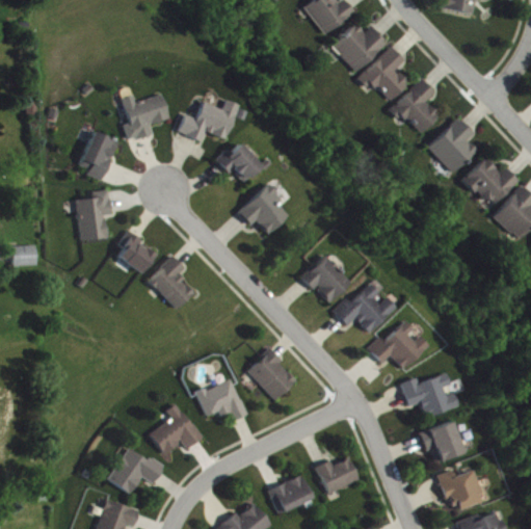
[(314,0),(304,7),(325,34),(355,11),(346,0),(341,0),(338,2),(336,0),(314,0)]
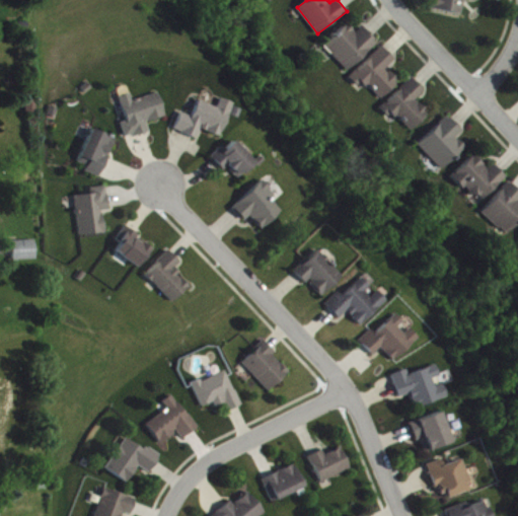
[(461,13),(464,0),(475,0),(481,1),(481,0),(432,0),(431,8),(461,13)]
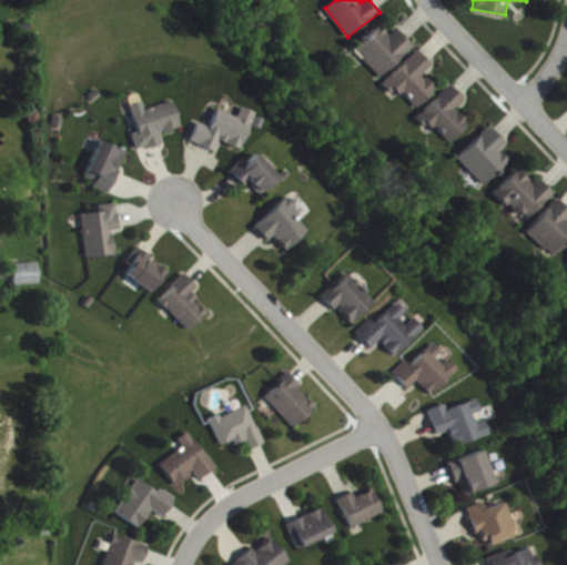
[(397,28),(390,34),(380,24),(354,50),(381,78),(414,46),(397,28)]
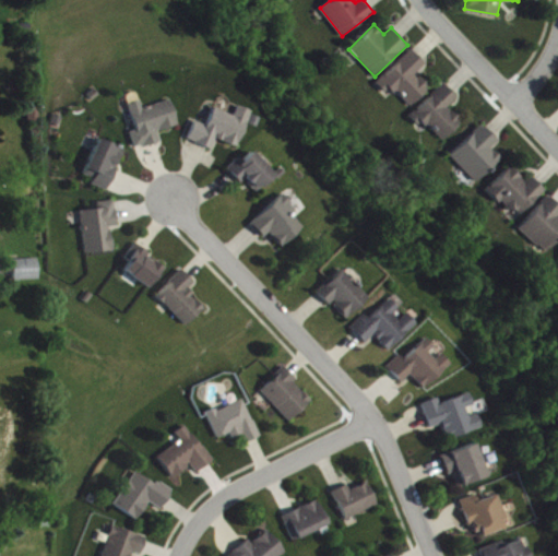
[(416,72),(425,63),(412,49),(376,83),(384,92),(391,86),(410,106),(430,87),(416,72)]
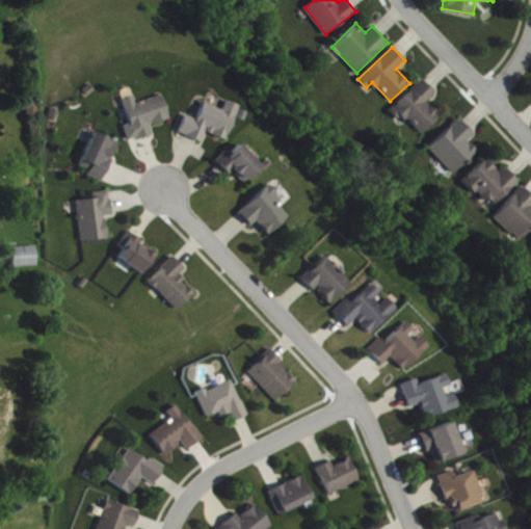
[(439,113),(426,102),(435,93),(421,78),(392,109),(420,135),(439,113)]
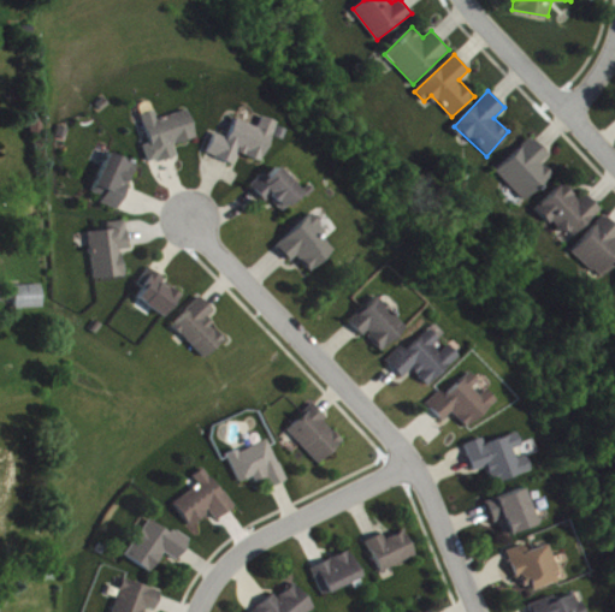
[(173,143),(196,137),(188,108),(158,118),(155,110),(142,113),(151,142),(143,144),(149,162),(177,155),(173,143)]
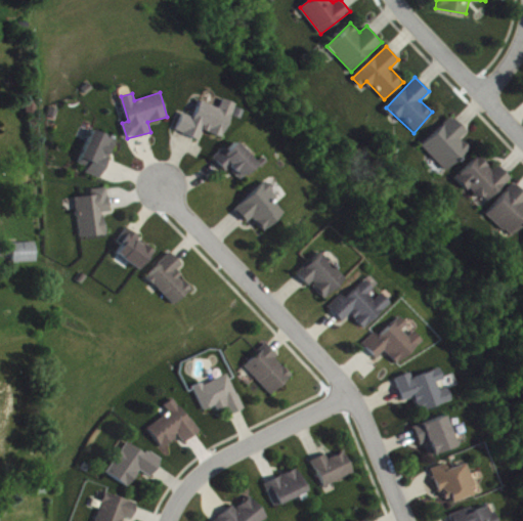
[(200,100),(193,117),(182,112),(175,131),(198,138),(202,129),(222,136),(234,102),(221,98),(218,107),(200,100)]
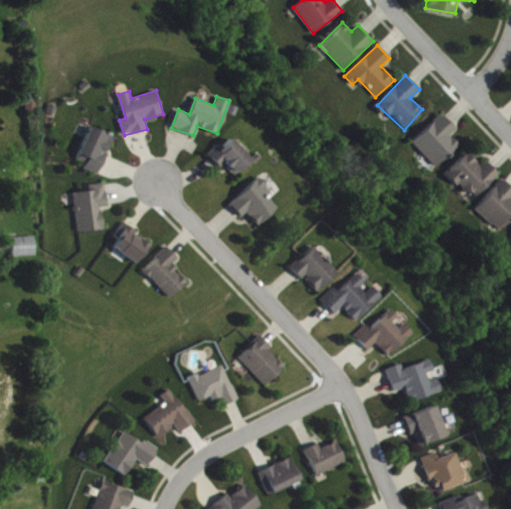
[(449,134),(455,129),(440,114),(411,142),(435,166),(458,144),(449,134)]
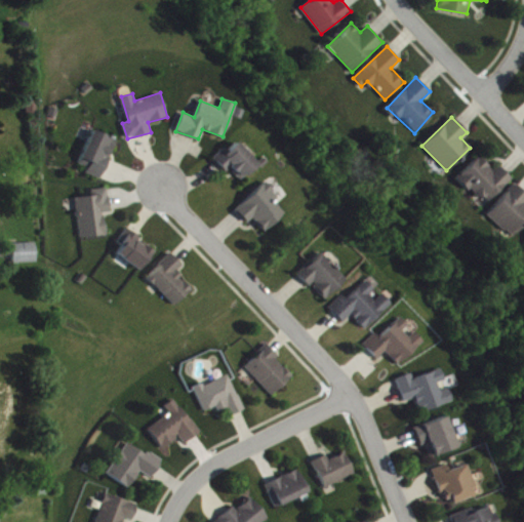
[(117,139),(93,129),(79,162),(88,167),(86,172),(101,178),(117,139)]
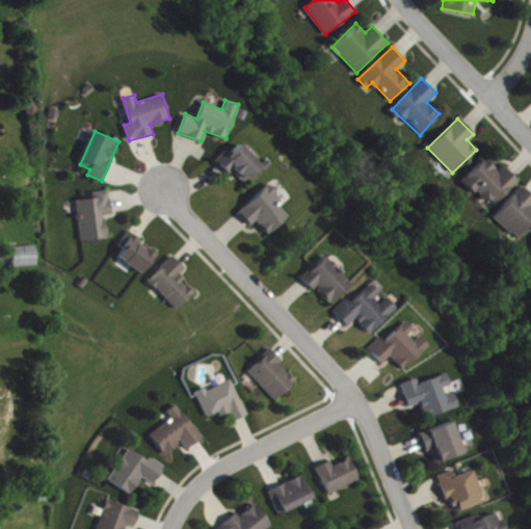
[(215,160),(228,174),(232,169),(243,182),(261,166),(240,143),(230,152),(227,149),(215,160)]
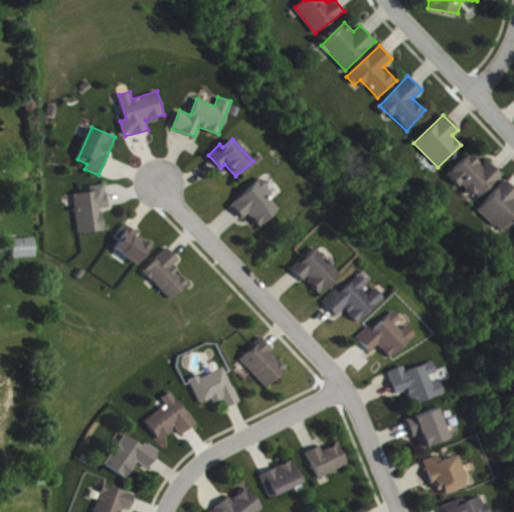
[(449,172),(475,200),(502,175),(490,162),(484,167),(470,152),(449,172)]
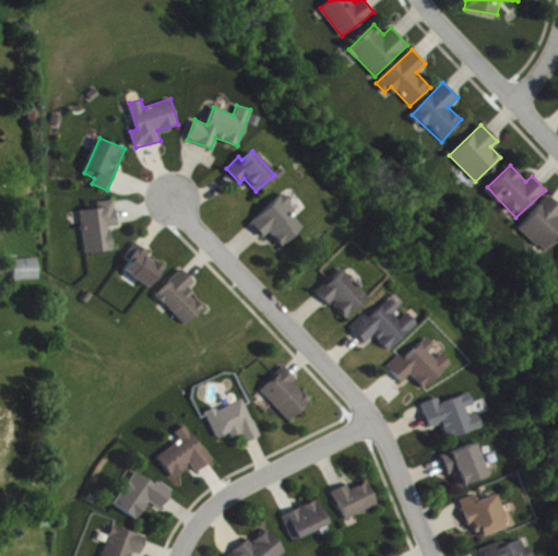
[(283,247),(303,226),(289,213),(295,208),(280,193),(249,225),(262,237),(266,233),(283,247)]
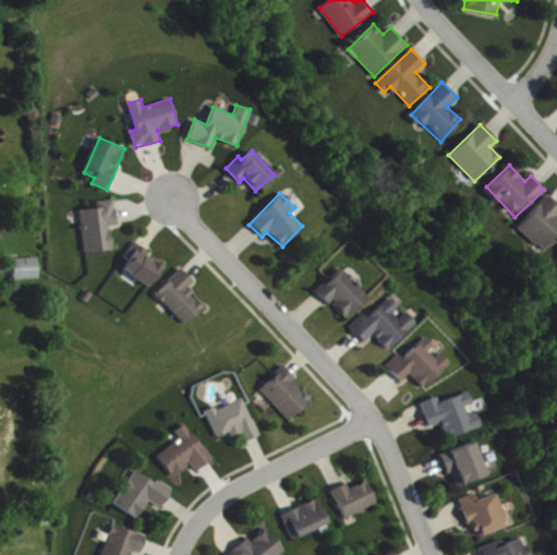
[(517,227),(545,253),(556,239),(556,204),(546,195),(517,227)]
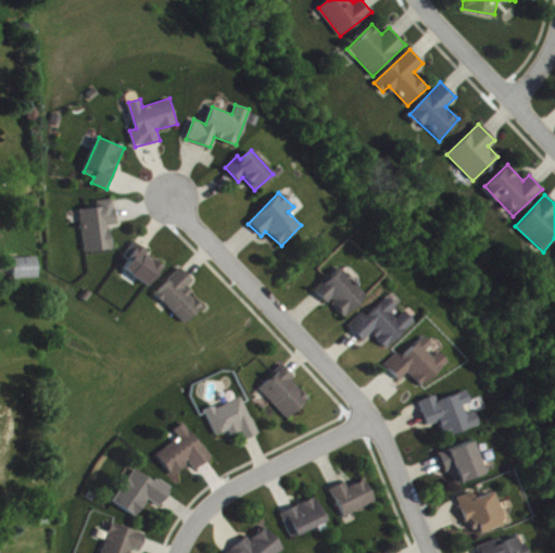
[(100,200),(101,206),(80,209),(86,252),(112,249),(110,225),(117,224),(114,199),(100,200)]
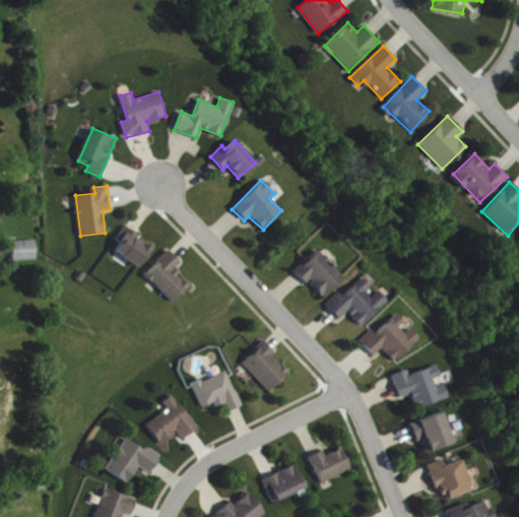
[(121,243),(115,253),(139,266),(150,247),(135,239),(138,234),(124,225),(117,240),(121,243)]
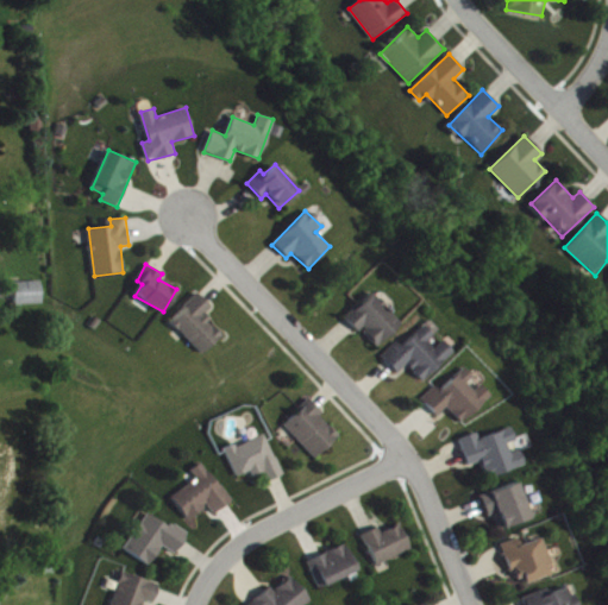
[(43,303),(42,281),(14,281),(16,304),(43,303)]
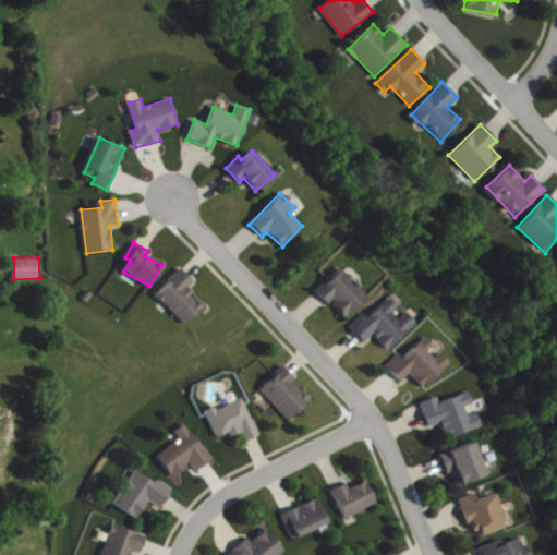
[(316,289),(343,318),(367,296),(339,267),(316,289)]
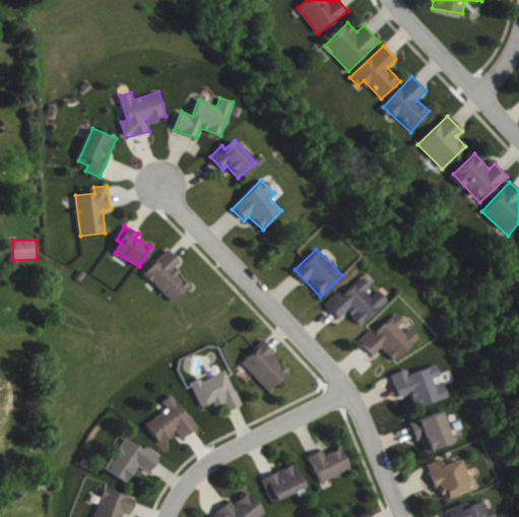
[(180,262),(169,250),(144,274),(172,303),(189,285),(173,269),(180,262)]
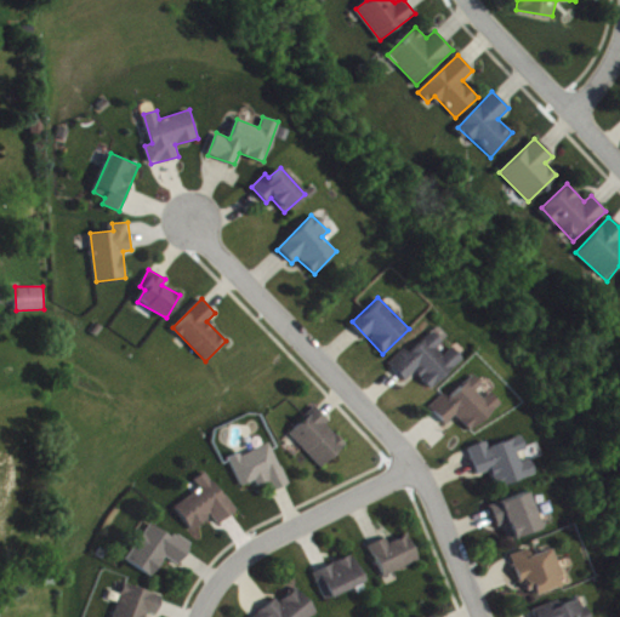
[(408,353),(404,348),(388,363),(404,381),(415,371),(430,388),(462,359),(451,347),(442,354),(436,347),(442,342),(432,331),(408,353)]
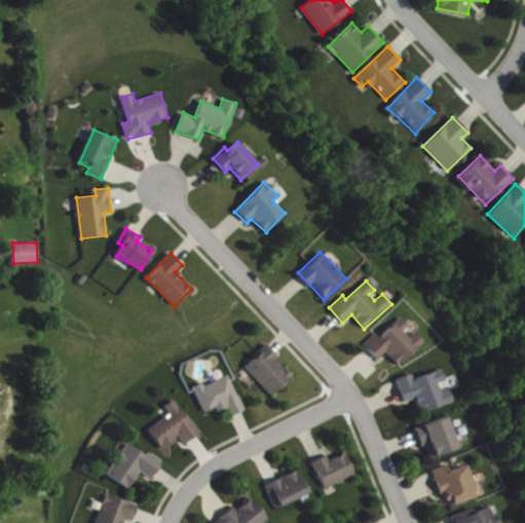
[(378,337),(375,334),(364,343),(377,360),(386,351),(398,365),(423,342),(411,328),(410,329),(401,318),(378,337)]
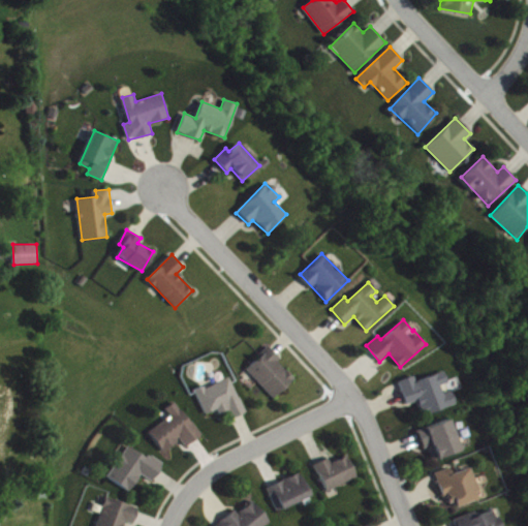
[(245,368),(274,398),(296,377),(268,347),(245,368)]
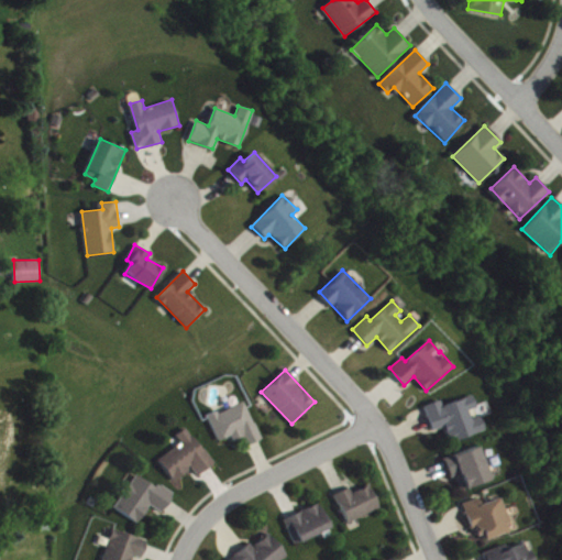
[(484,430),(478,416),(471,419),(467,410),(475,407),(471,395),(442,405),(440,399),(423,406),(432,430),(444,426),(450,442),(484,430)]
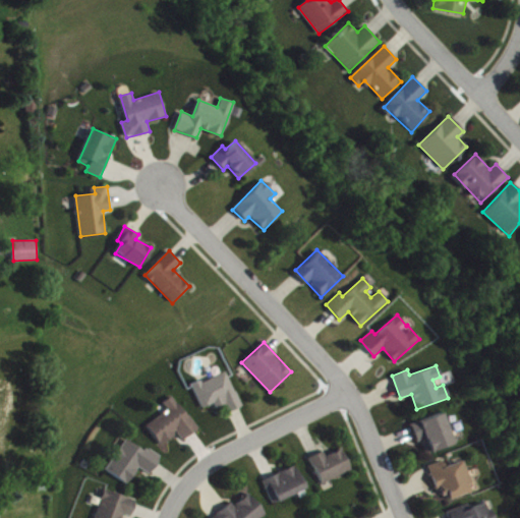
[(241,407),(227,370),(192,384),(201,408),(214,403),(216,408),(227,404),(230,411),(241,407)]
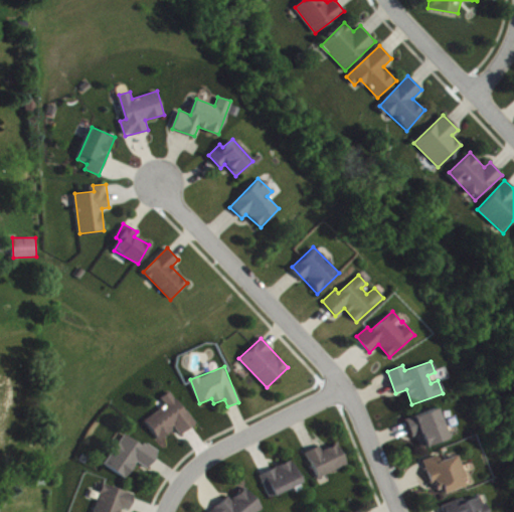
[(194,425),(173,389),(161,396),(167,405),(145,418),(158,440),(177,429),(180,434),(194,425)]
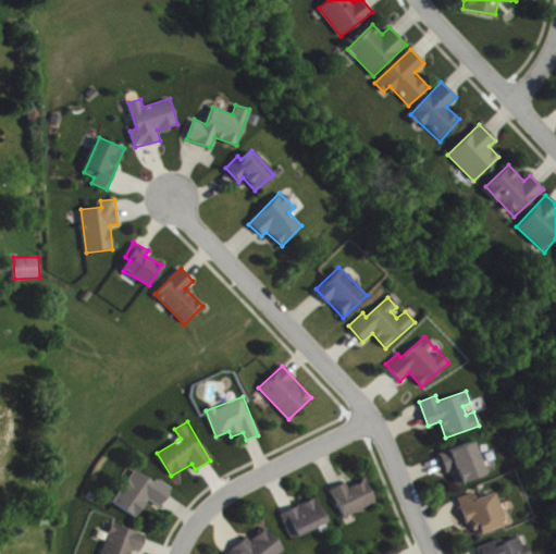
[(484,474),(471,441),(439,454),(446,472),(451,470),(456,484),(484,474)]
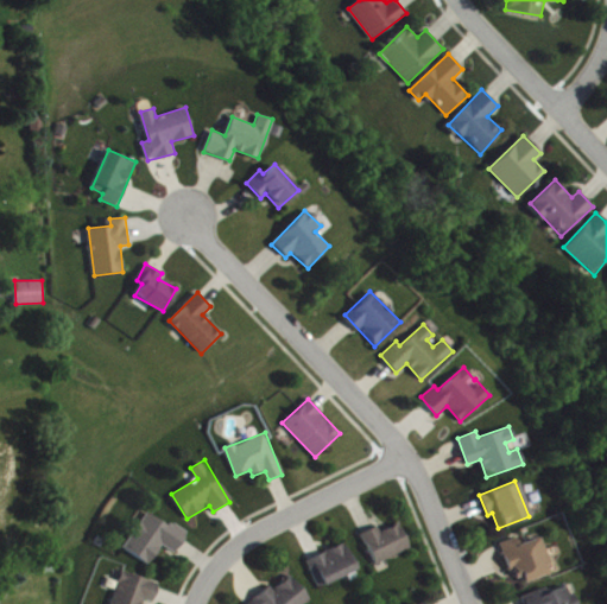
[(189,532),(172,521),(170,526),(146,512),(122,548),(149,564),(162,544),(175,553),(189,532)]
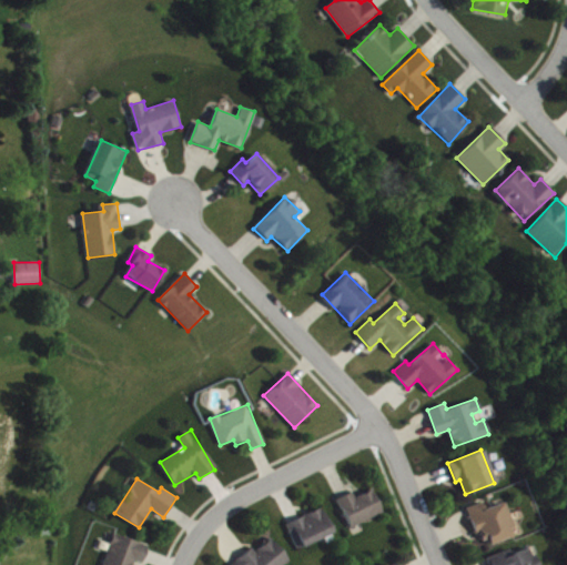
[(351,526),(384,514),(375,490),(357,496),(355,492),(340,497),(351,526)]
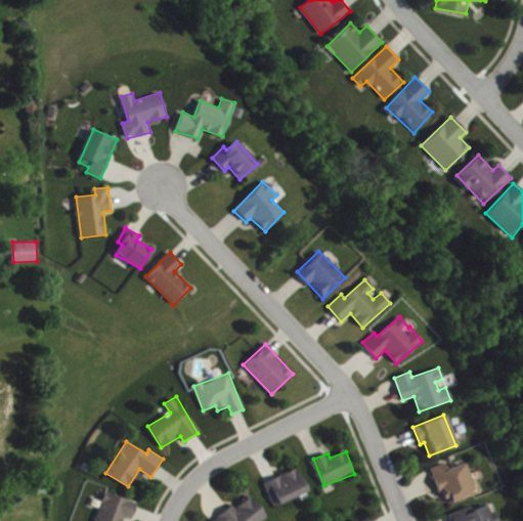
[(463,463),(447,469),(445,463),(432,468),(446,505),(475,493),(463,463)]
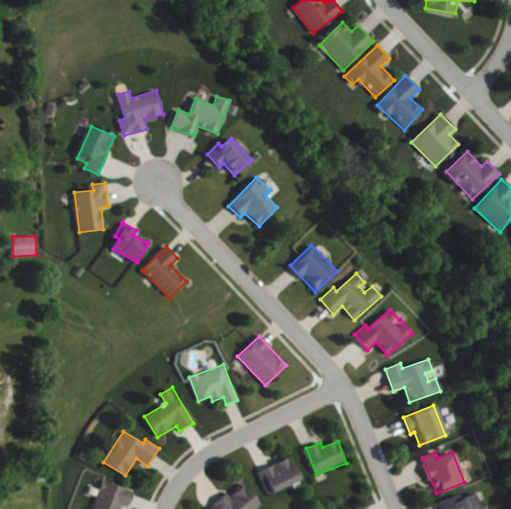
[(269,495),(301,479),(290,456),(258,473),(269,495)]
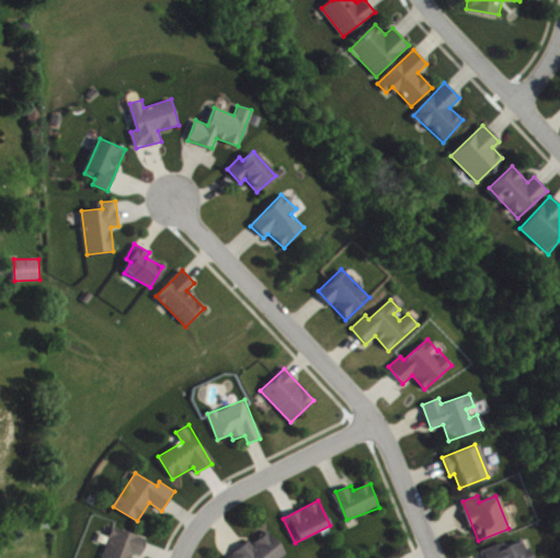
[(103,557),(133,557),(134,554),(141,556),(148,538),(113,527),(103,557)]
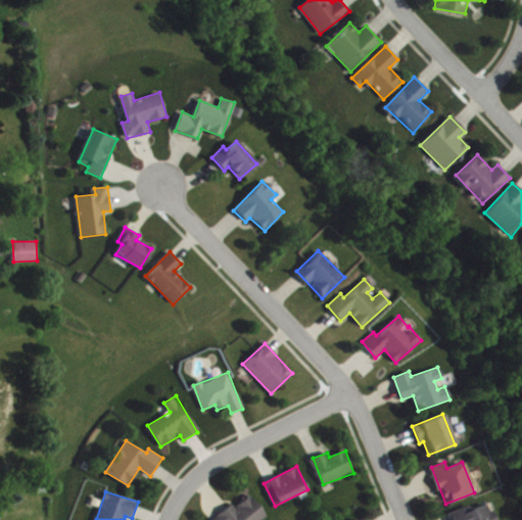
[(263,519),(268,516),(250,494),(236,508),(233,504),(212,519),(263,519)]
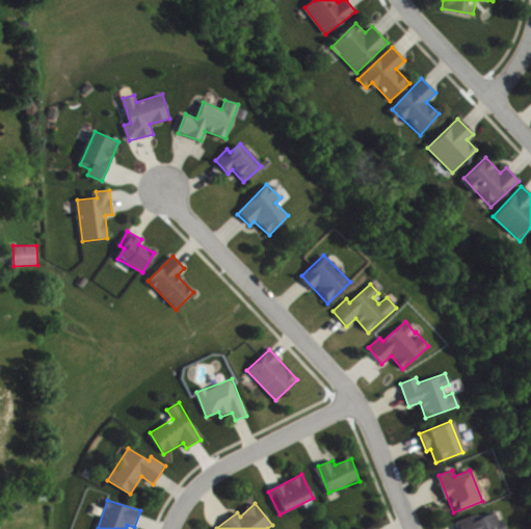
[(502,528),(497,512),(479,519),(478,514),(456,522),(457,528),(502,528)]
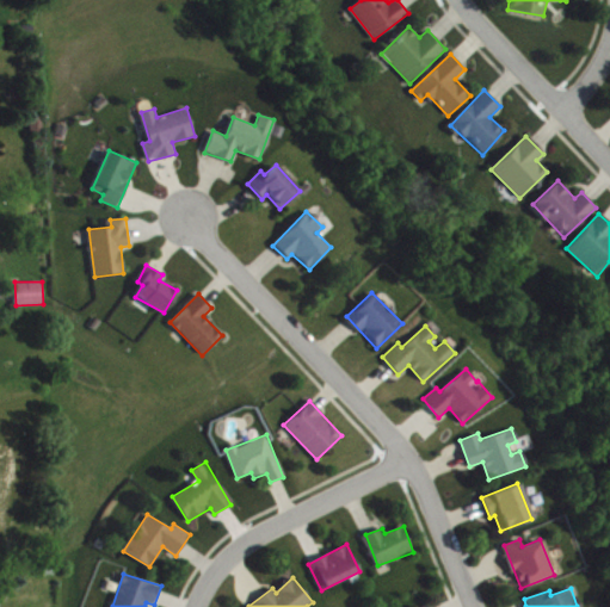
All buildings are outlined.
